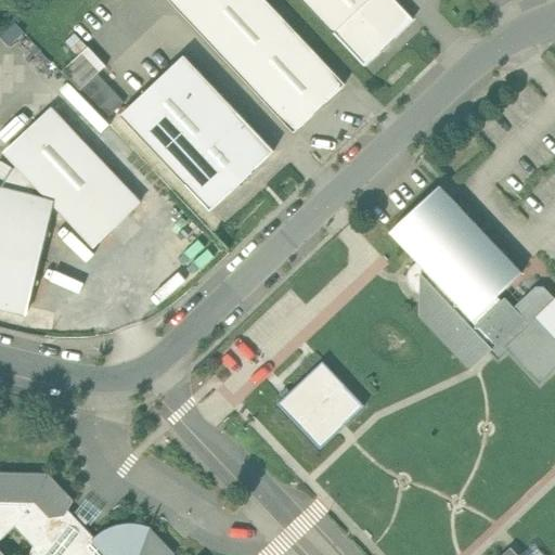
[(345,84),(266,0),(168,0),(294,132),(345,84)]
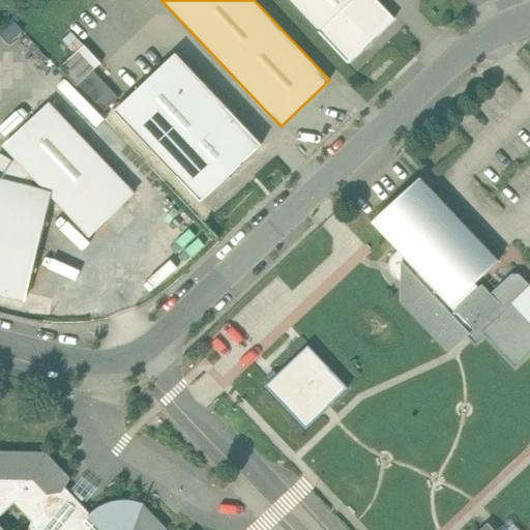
[(289,0),(319,32),(352,0),(289,0)]
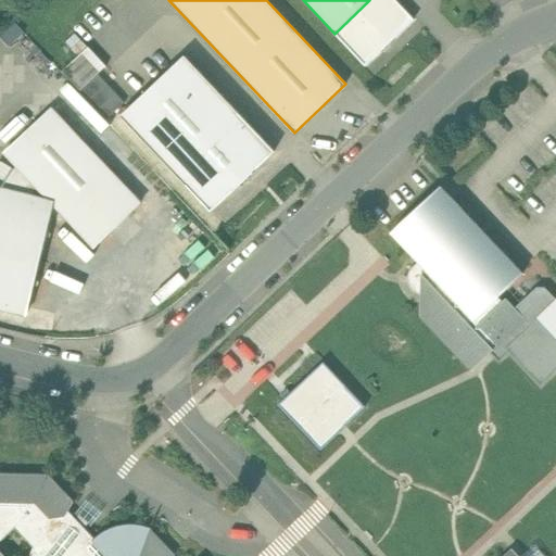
[(395,0),(369,0),(335,34),(365,66),(414,20),(395,0)]
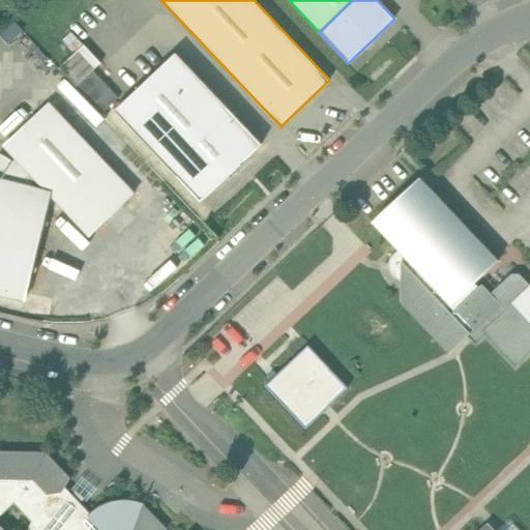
[(84,45),(60,67),(77,86),(94,70),(101,63),(84,45)]
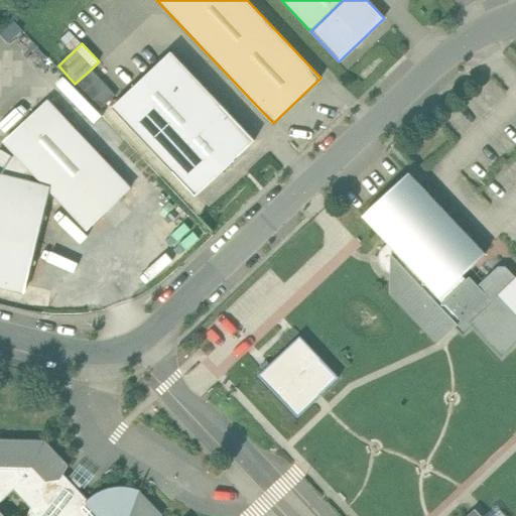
[(255,140),(171,51),(112,108),(196,196),(255,140)]
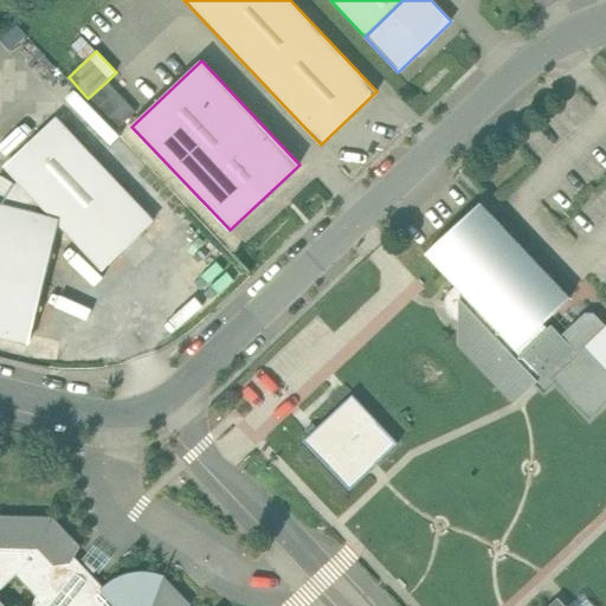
[(108,81),(88,98),(97,109),(117,91),(108,81)]
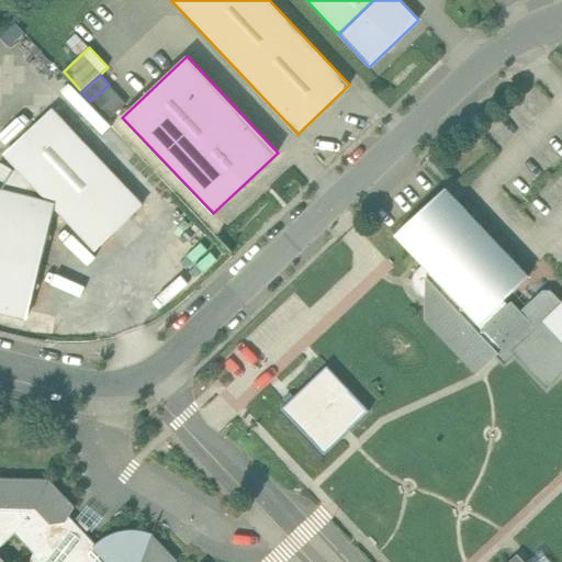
[(109,85),(90,101),(99,110),(117,93),(109,85)]
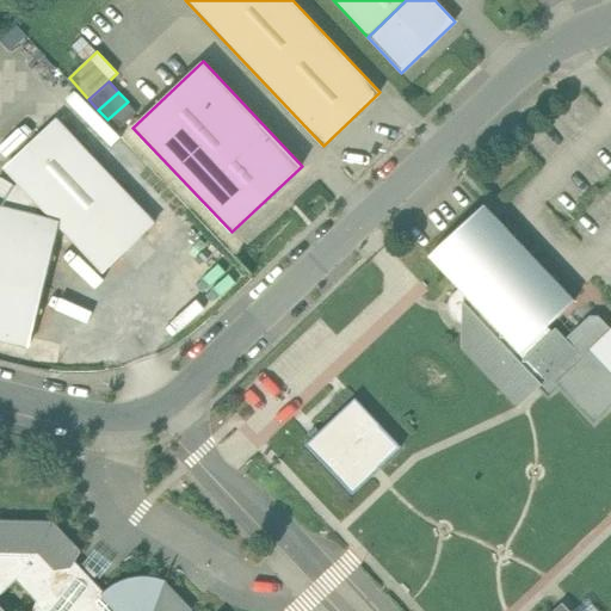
[(128,102),(107,119),(117,130),(137,112),(128,102)]
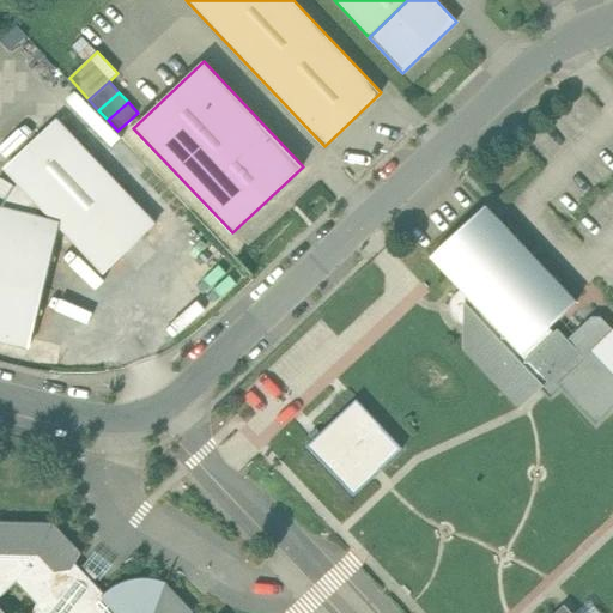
[(1,212),(0,211),(0,335),(30,344),(60,226),(46,223),(54,214),(107,271),(153,226),(54,121),(7,165),(20,180),(1,212)]
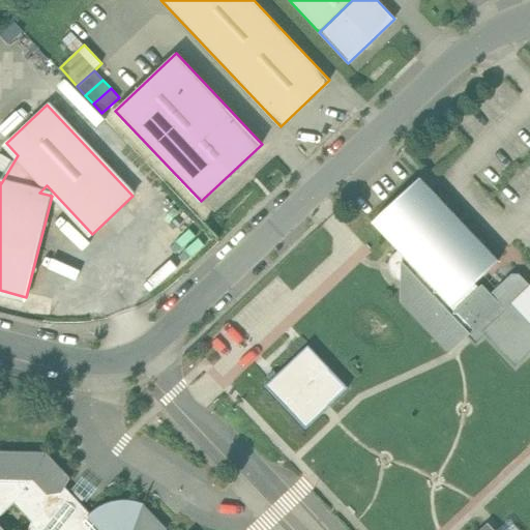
[(420,177),(373,222),(399,249),(392,255),(390,258),(389,260),(388,263),(388,266),(389,269),(389,271),(391,273),(392,275),(394,277),(396,278),(402,281),(401,299),(450,352),(470,333),(467,330),(471,326),(479,329),(505,304),(491,290),(482,285),(479,288),(475,283),(499,261),(420,177)]
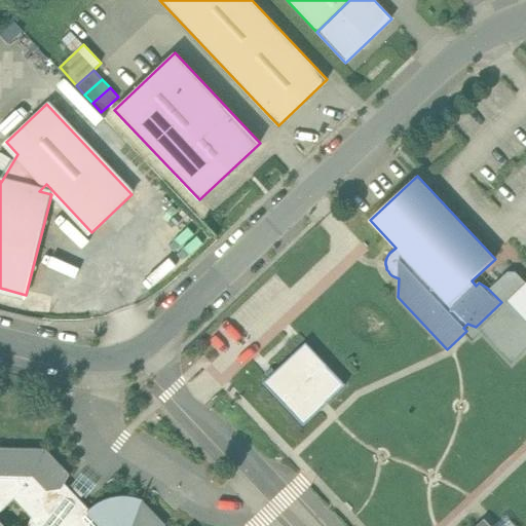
[(525,284),(510,266),(487,288),(501,302),(476,327),(512,364),(525,349),(525,284)]
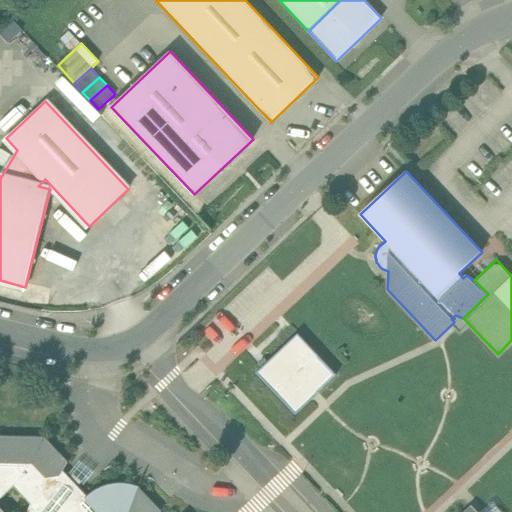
[(298,338),(258,376),(296,416),(336,378),(298,338)]
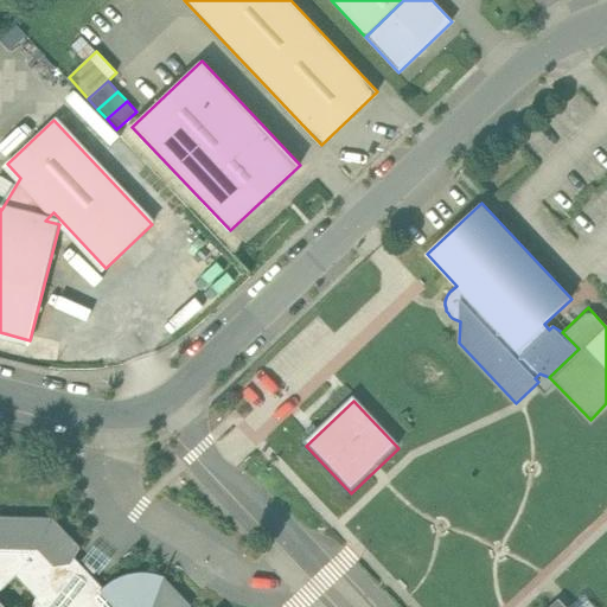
[(189,606),(164,581),(165,576),(159,574),(151,572),(142,572),(138,572),(133,573),(127,574),(122,575),(117,577),(110,581),(103,587),(72,555),(77,548),(51,521),(0,519),(0,606),(189,606)]
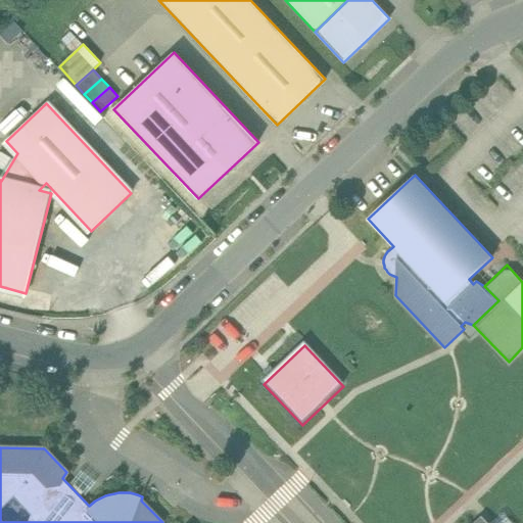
[(82,492),(92,480),(78,468),(67,480),(82,492)]
